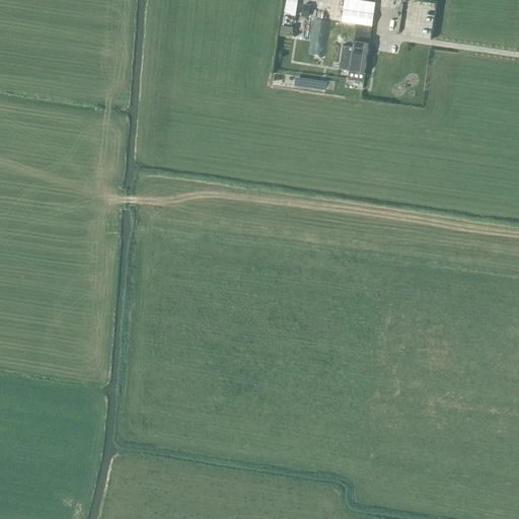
[(339,13),(339,0),(324,0),(324,12),(339,13)]
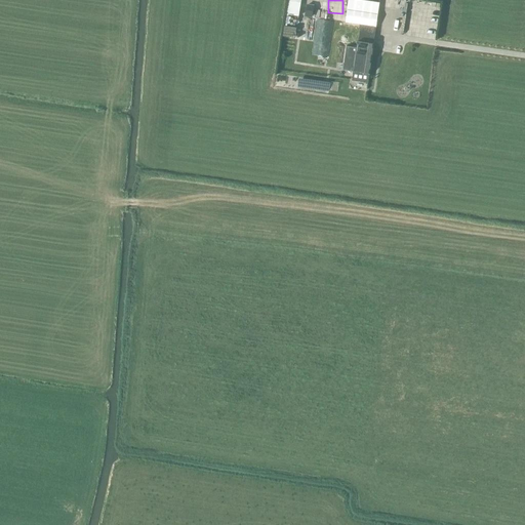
[(359,0),(348,0),(345,25),(360,27),(360,25),(376,27),(379,3),(359,0)]
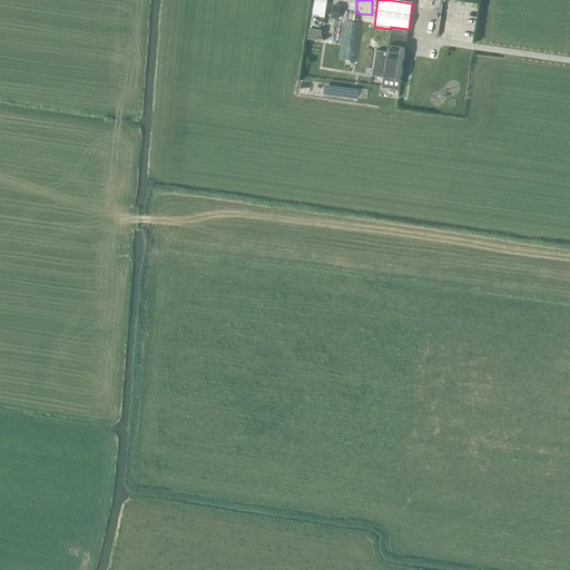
[(340,58),(355,60),(361,23),(345,21),(340,58)]
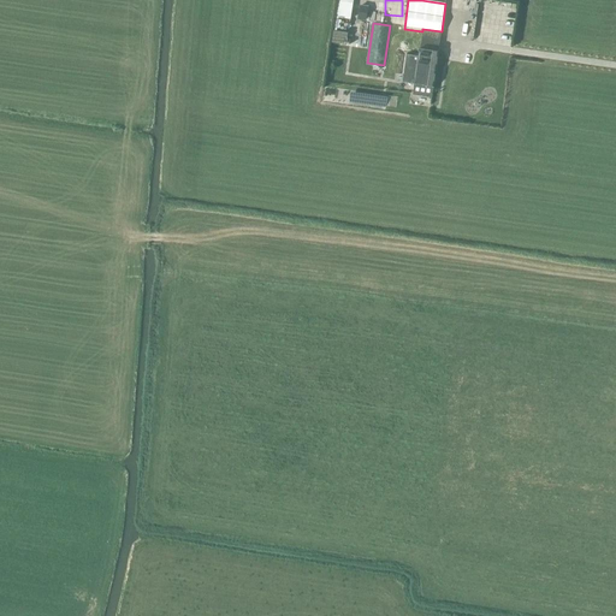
[(407,54),(403,82),(415,83),(413,94),(432,98),(442,31),(422,29),(422,31),(419,57),(407,54)]
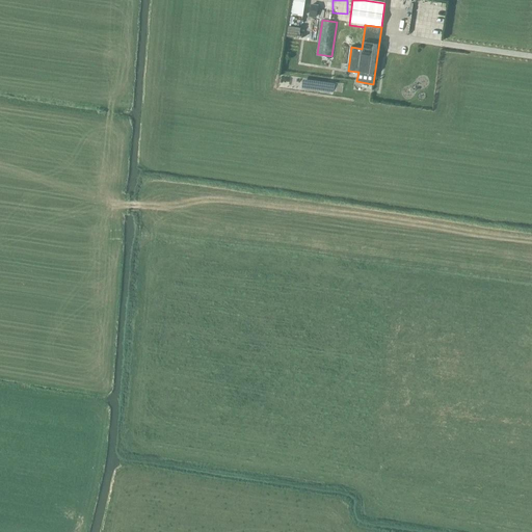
[(292,65),(290,77),(297,78),(299,67),(292,65)]
